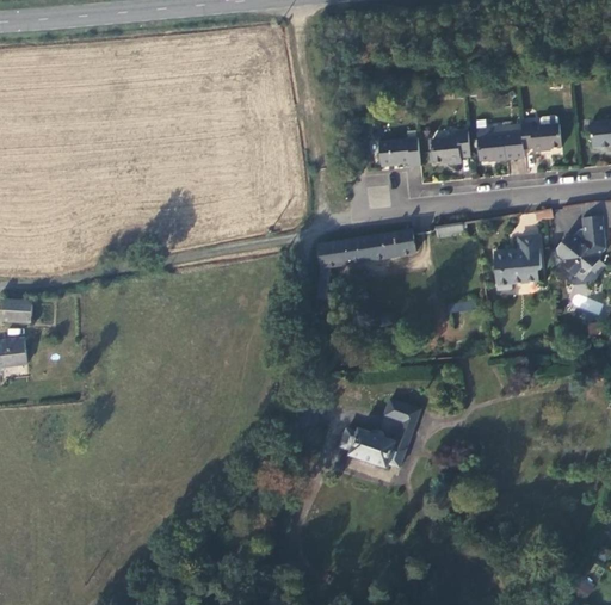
[(544,147),(560,146),(559,118),(555,115),(542,116),(541,118),(541,125),(531,127),(531,123),(520,124),(523,148),(534,148),(534,150),(544,149),(544,147)]
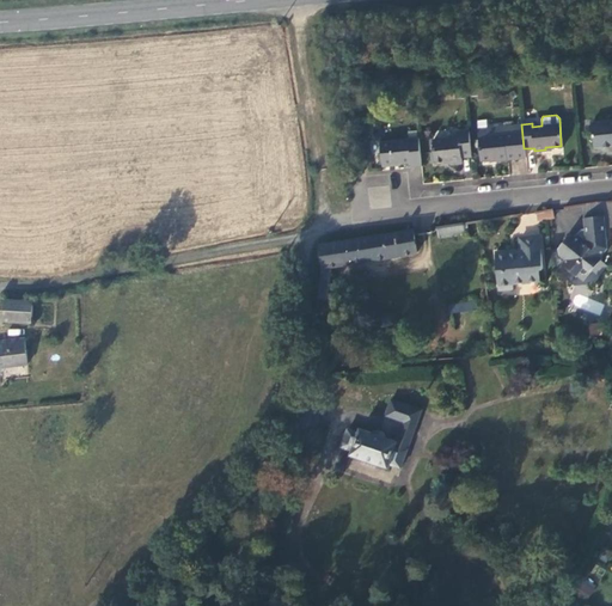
[(611,151),(611,150),(611,121),(591,124),(593,148),(611,146),(611,151)]
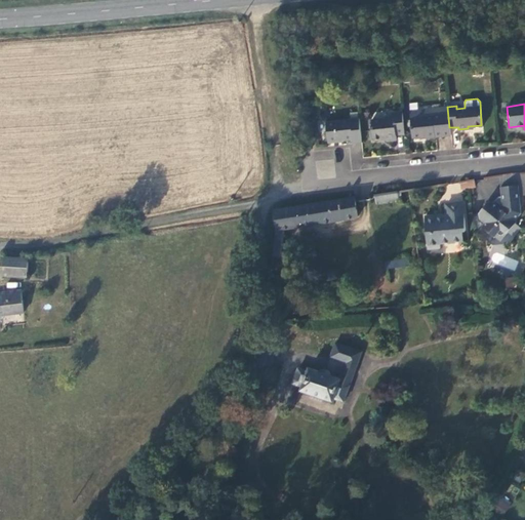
[(425,138),(450,136),(449,127),(447,107),(431,109),(431,117),(426,117),(426,110),(408,111),(410,138),(425,136),(425,138)]
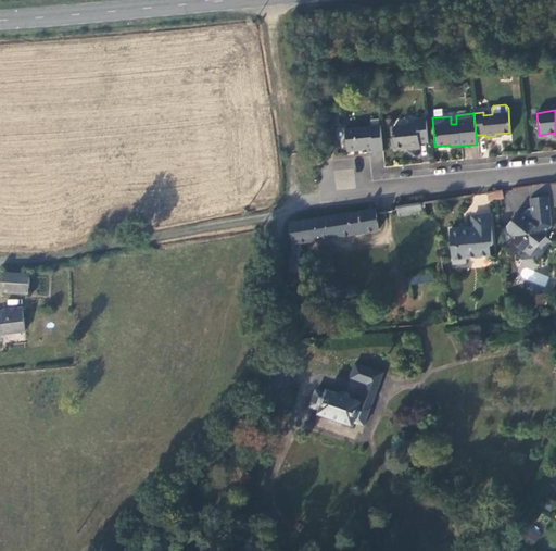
[(417,143),(427,142),(425,117),(415,119),(416,122),(406,123),(404,126),(392,127),(393,137),(390,139),(391,149),(408,147),(408,150),(418,149),(417,143)]
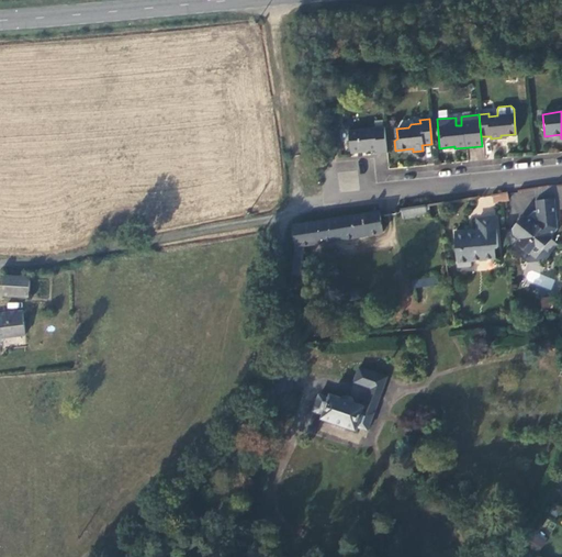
[(375,154),(385,153),(383,125),(374,126),(374,129),(349,131),(350,154),(361,153),(361,151),(375,149),(375,154)]
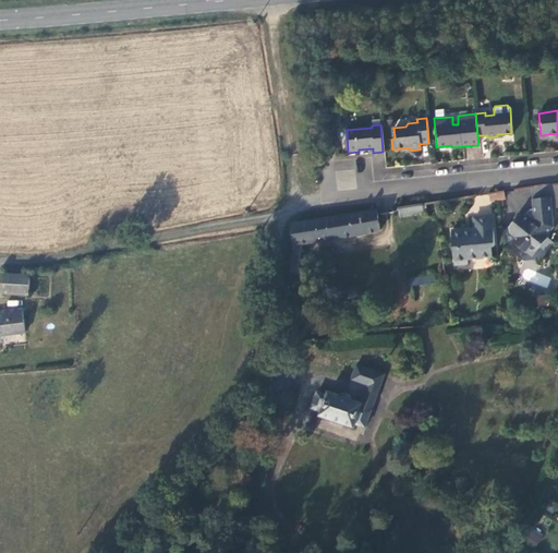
[(354,154),(335,155),(337,183),(355,182),(354,154)]
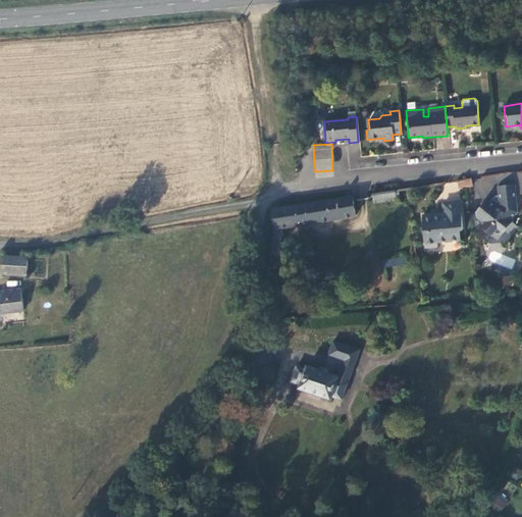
[(521,171),(512,171),(497,173),(499,200),(503,200),(504,207),(494,207),(488,202),(483,202),(476,211),(476,217),(482,223),(479,226),(490,236),(498,228),(503,233),(513,221),(512,219),(517,213),(517,196),(521,195),(521,171)]
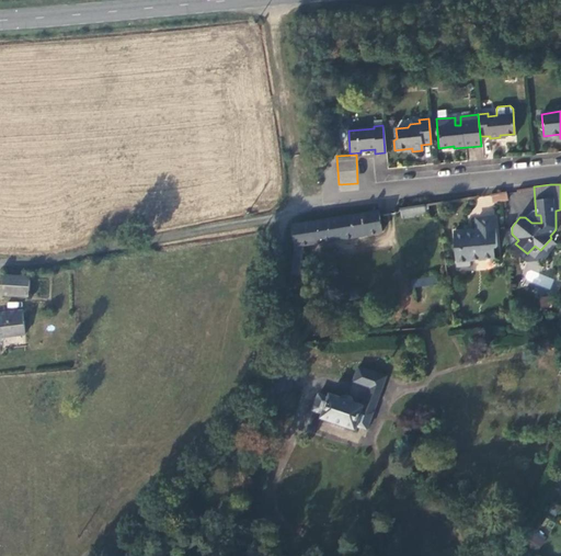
[(506,192),(493,194),(493,201),(507,200),(506,192)]
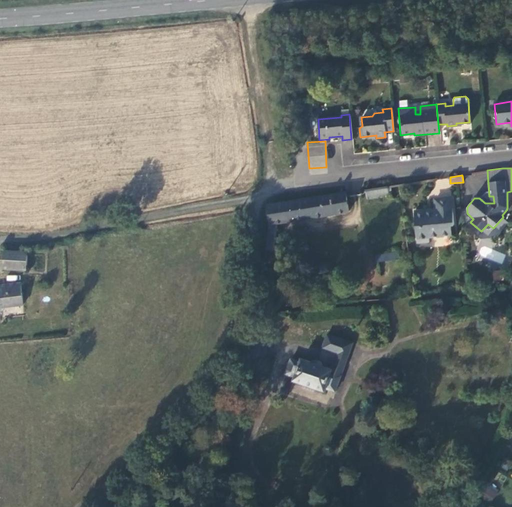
[(386,188),(364,191),(366,201),(387,197),(386,188)]
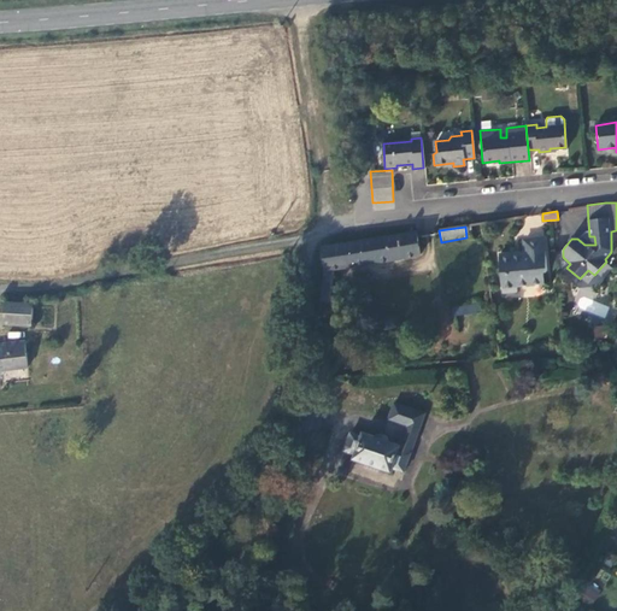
[(416,233),(323,248),(322,251),(324,269),(319,300),(329,301),(333,269),(421,256),(416,233)]
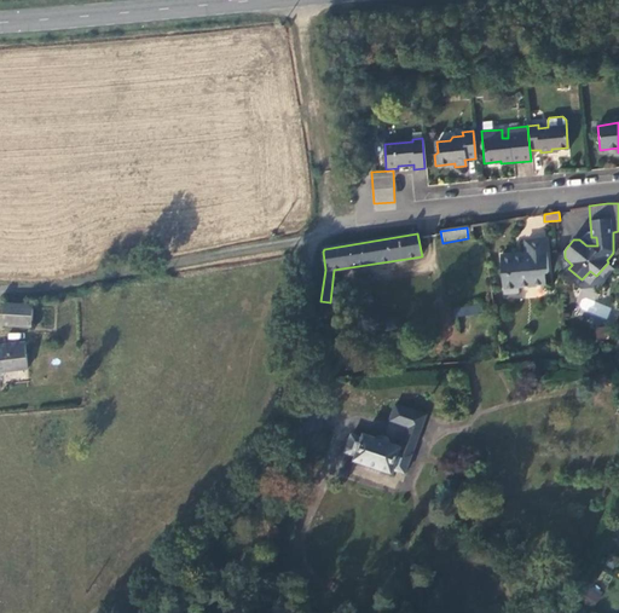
[(530,253),(501,255),(503,294),(518,293),(518,287),(544,284),(543,272),(548,271),(545,240),(528,241),(530,253)]
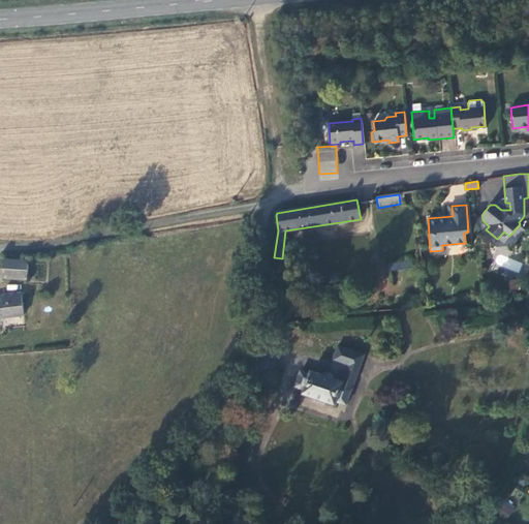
[(21,258),(0,258),(0,274),(22,274),(21,258)]
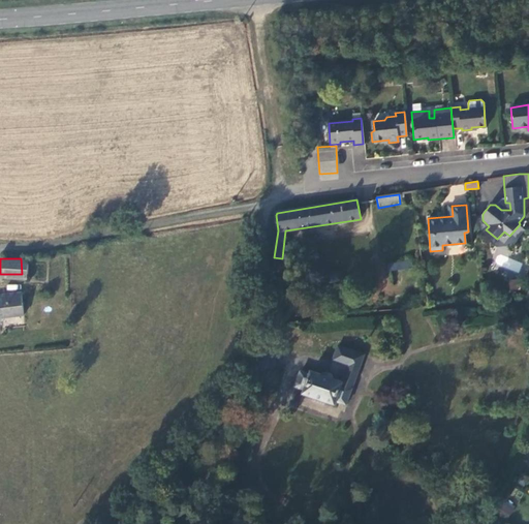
[(421,259),(387,265),(389,271),(422,267),(421,259)]
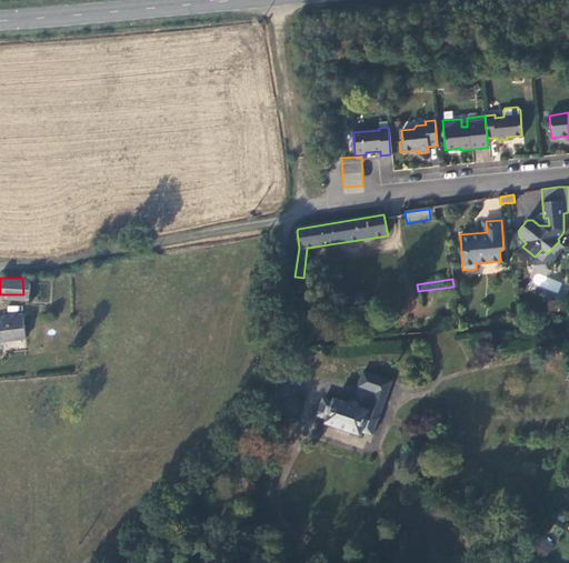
[(365,293),(352,294),(353,303),(366,302),(365,293)]
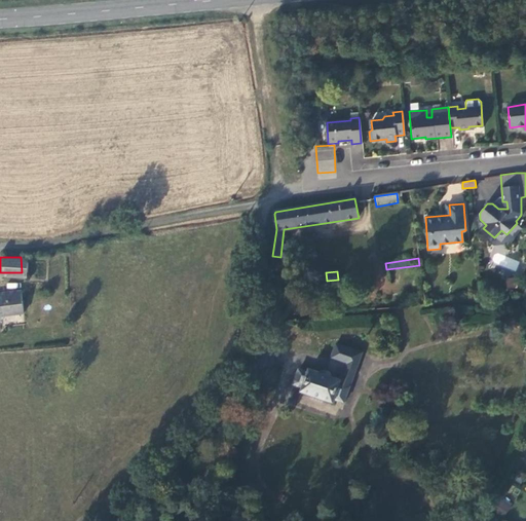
[(0,313),(19,311),(15,289),(0,291),(0,313)]
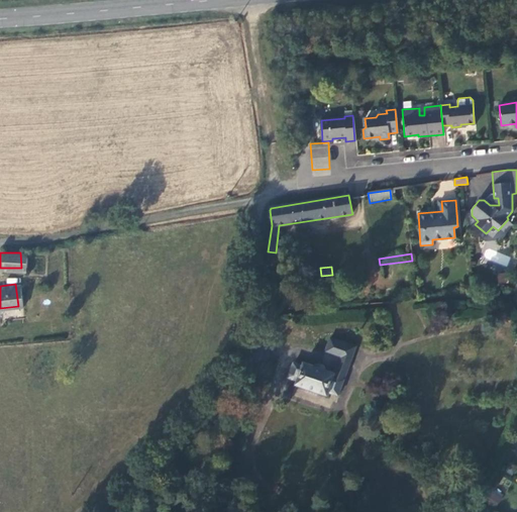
[(411,289),(396,290),(397,301),(411,300),(411,289)]
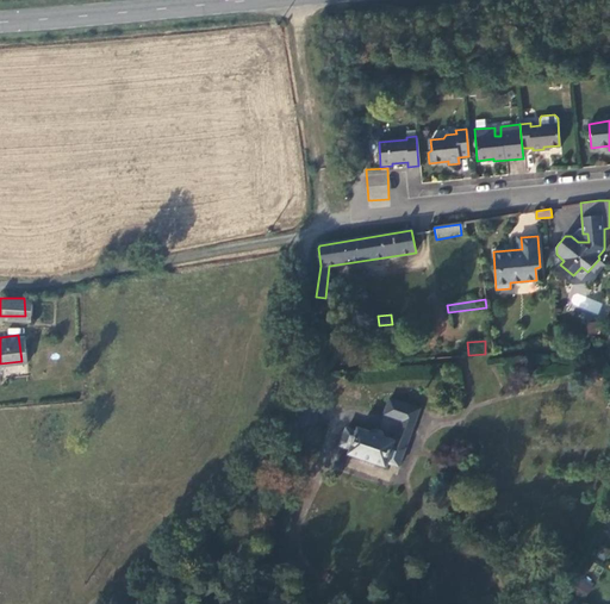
[(419,409),(388,398),(383,416),(402,422),(394,440),(359,427),(356,431),(346,428),(340,447),(350,450),(349,454),(386,467),(387,464),(399,467),(419,409)]
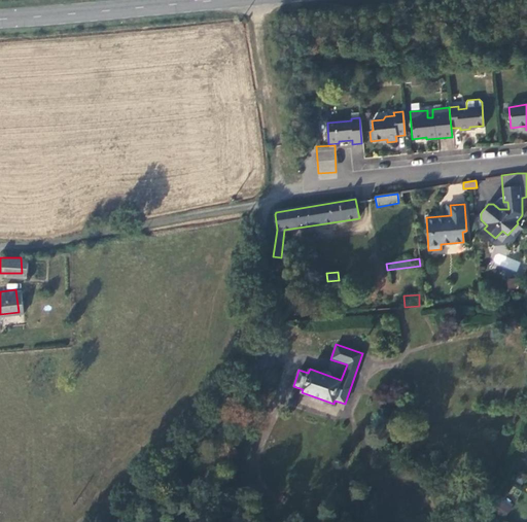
[(275,351),(260,349),(258,366),(273,368),(275,351)]
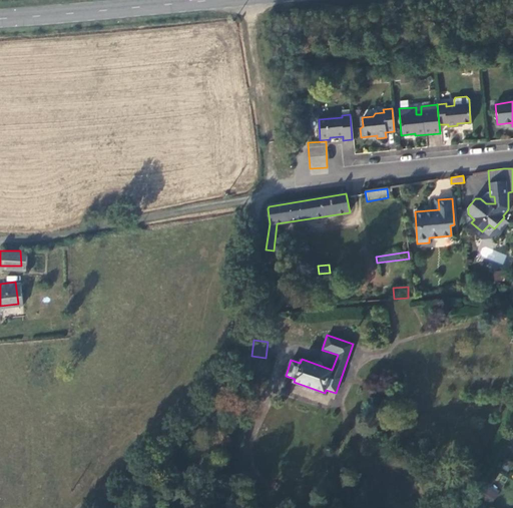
[(415,402),(408,400),(405,412),(412,414),(415,402)]
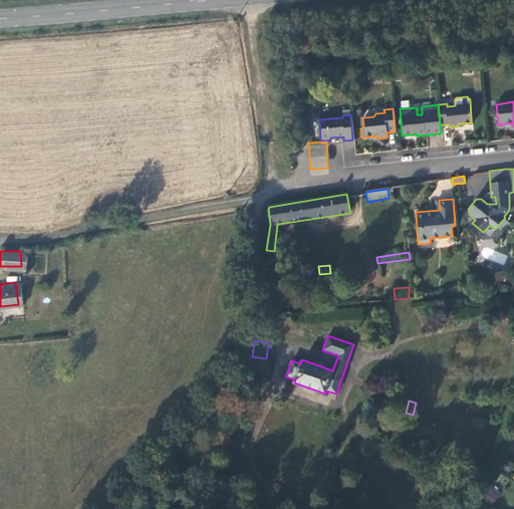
[(494,499),(501,486),(491,481),(484,494),(494,499)]
